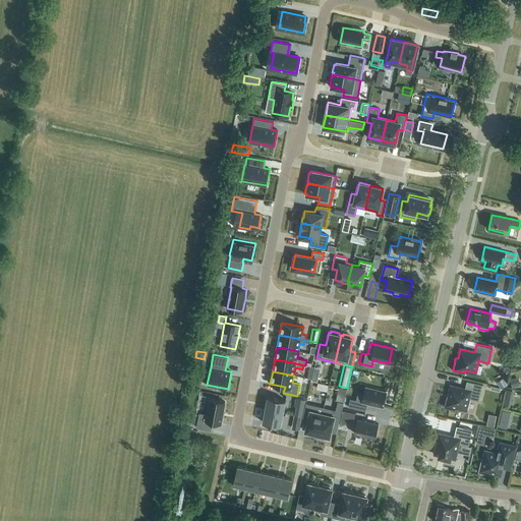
[(512,388),(520,386),(518,377),(510,379),(512,388)]
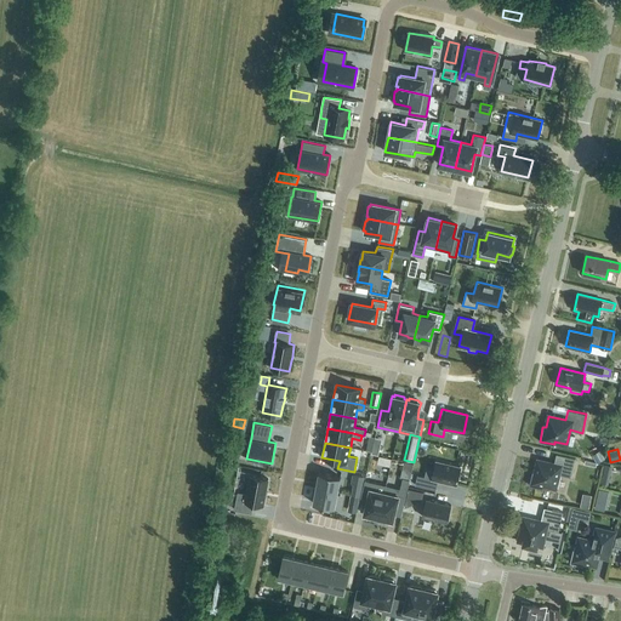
[(570,477),(575,459),(557,454),(554,463),(537,460),(535,472),(533,471),(529,485),(542,488),(543,485),(554,488),(558,474),(570,477)]
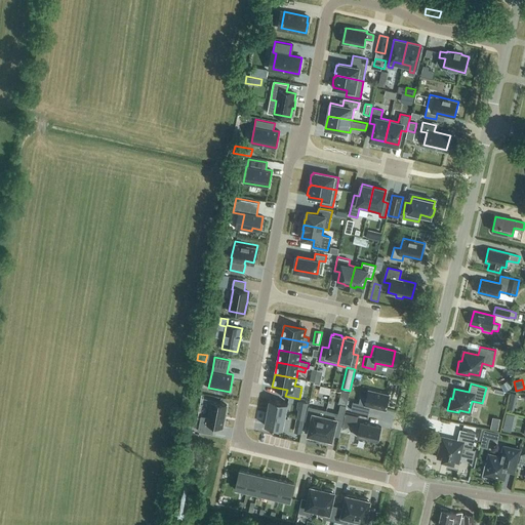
[(391,407),(394,392),(374,387),(371,396),(365,395),(363,400),(358,399),(356,407),(373,411),(375,403),(391,407)]
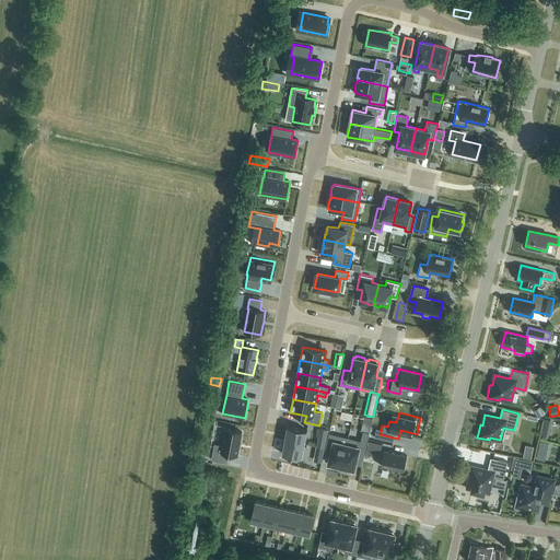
[(373,430),(375,418),(366,416),(364,429),(373,430)]
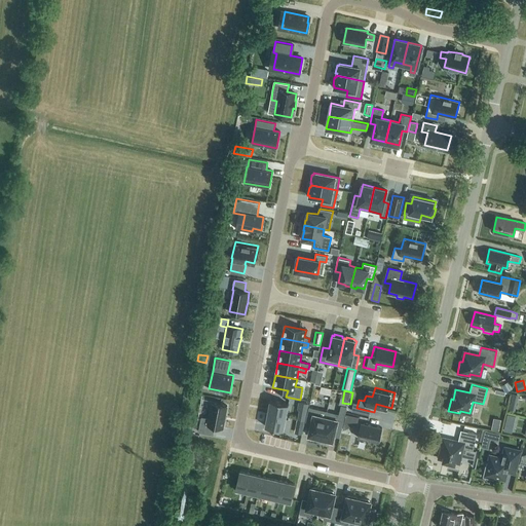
[(515,392),(512,408),(517,409),(520,393),(515,392)]
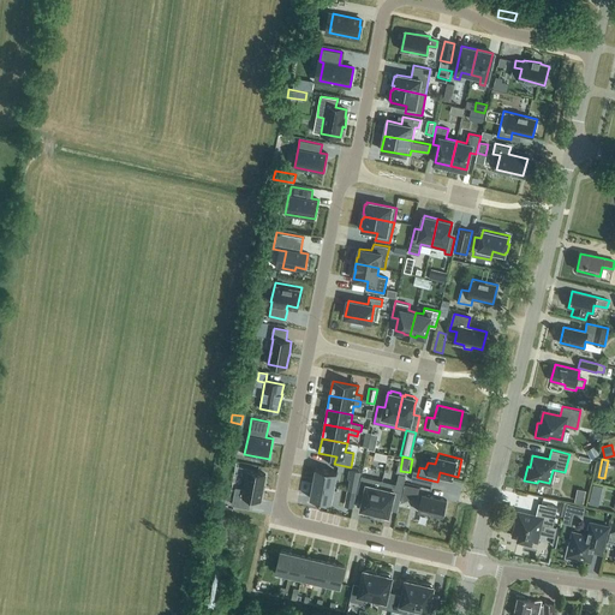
[(316,469),(312,483),(334,488),(338,472),(316,469)]
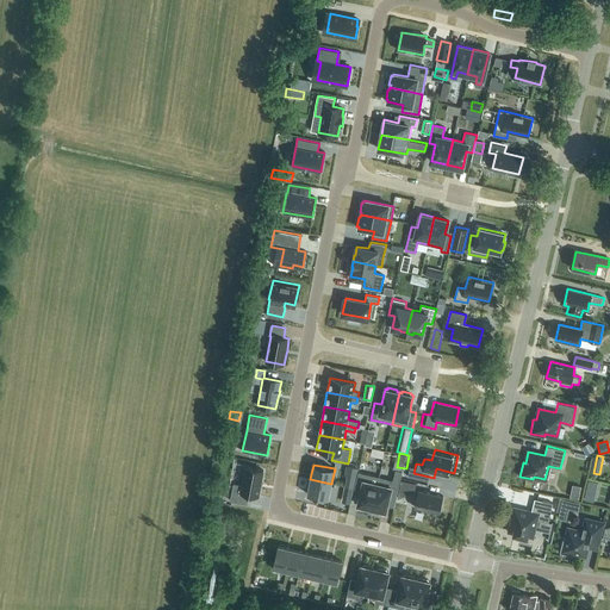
[(355,481),(358,468),(346,466),(344,474),(347,475),(346,480),(355,481)]
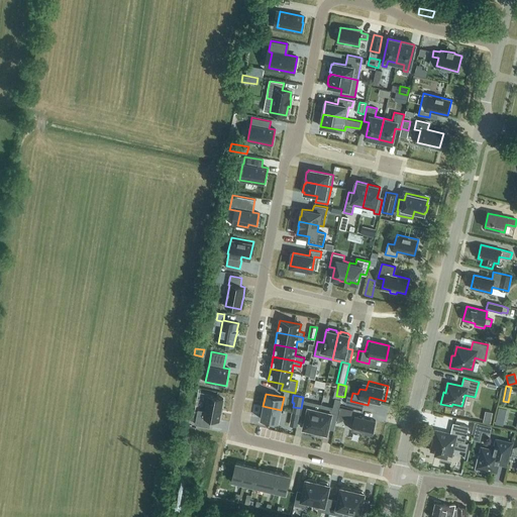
[(198,410),(195,424),(209,427),(211,419),(219,420),(221,413),(221,409),(223,399),(208,396),(205,411),(198,410)]
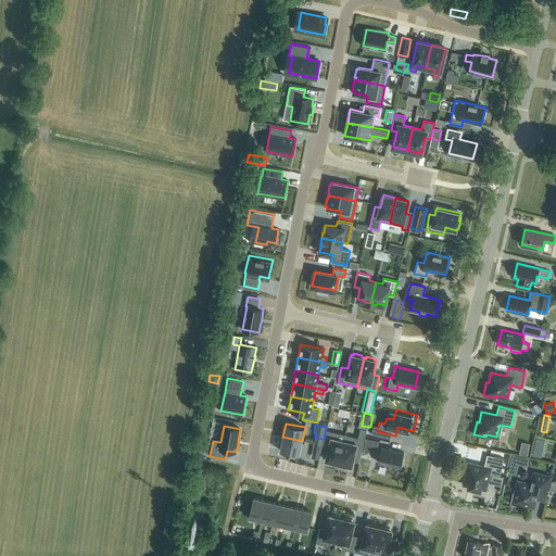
[(367,429),(361,428),(358,438),(345,434),(339,463),(341,464),(340,465),(349,467),(350,466),(352,466),(355,453),(361,454),(367,429)]
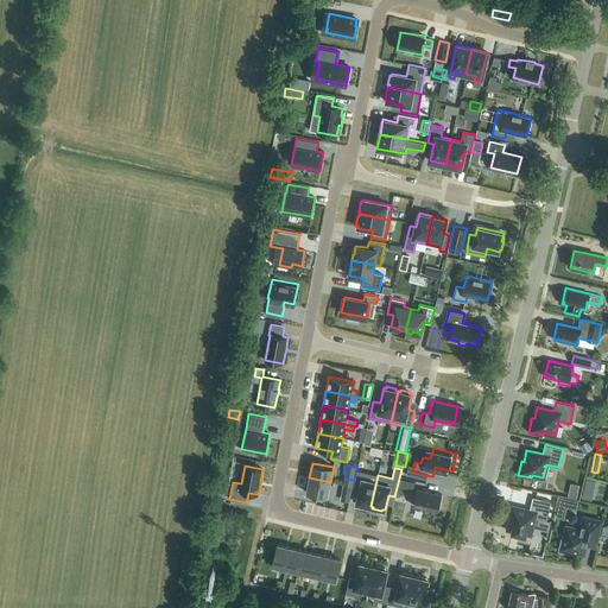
[(371,506),(378,475),(358,470),(353,487),(360,488),(356,504),(359,504),(359,506),(368,507),(368,506),(369,506),(371,506)]
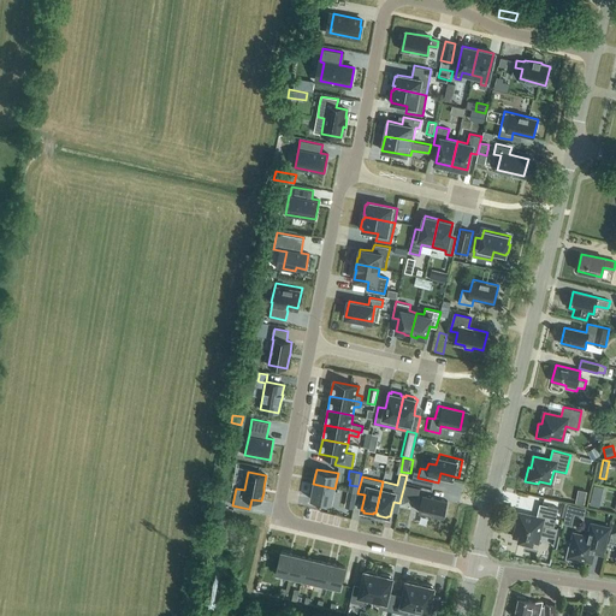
[(335,489),(313,484),(311,499),(332,503),(335,489)]
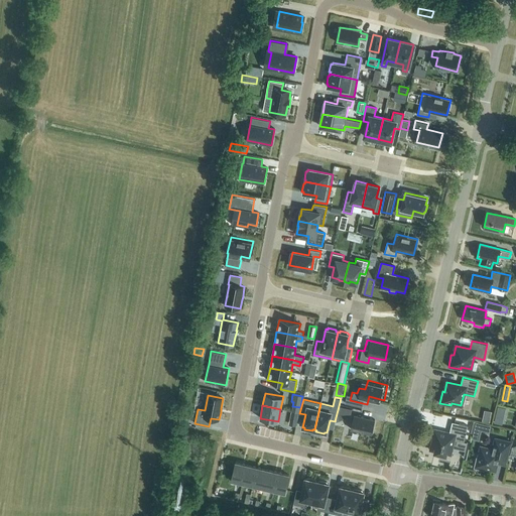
[(351,413),(352,408),(340,405),(339,410),(351,413)]
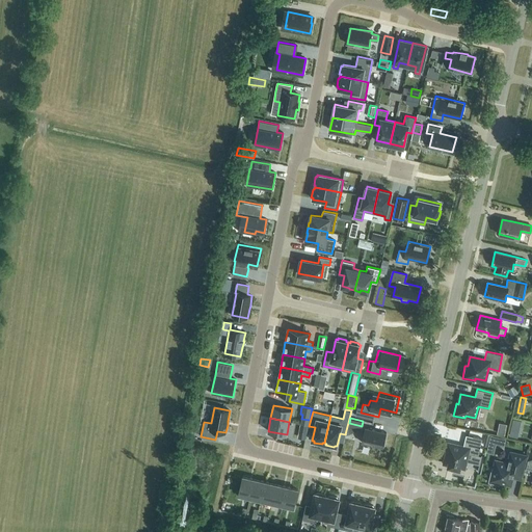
[(365,427),(362,442),(383,447),(387,432),(365,427)]
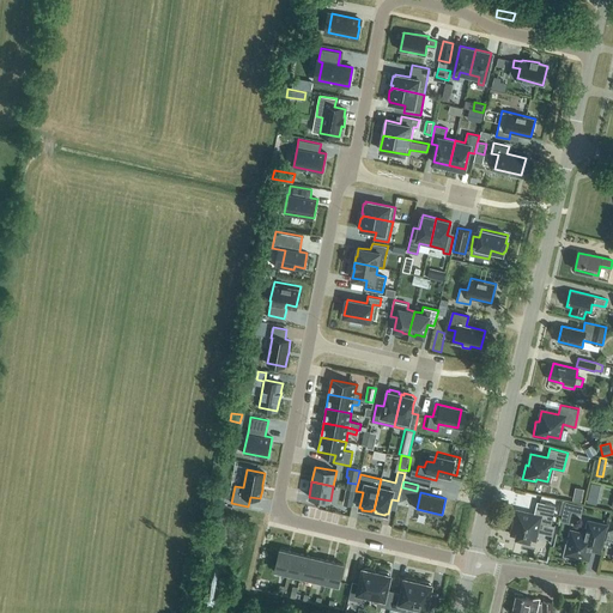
[(223,505),(225,496),(217,493),(216,503),(223,505)]
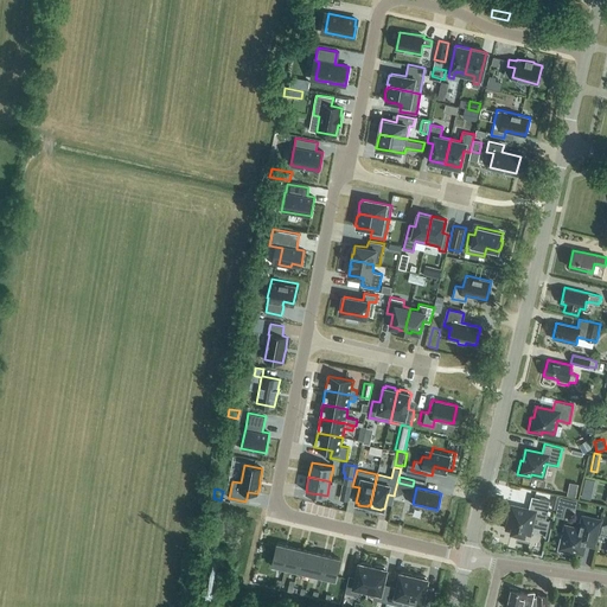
[(545,519),(550,500),(532,496),(529,510),(512,506),(508,529),(512,530),(511,532),(524,536),(524,532),(530,534),(534,517),(545,519)]
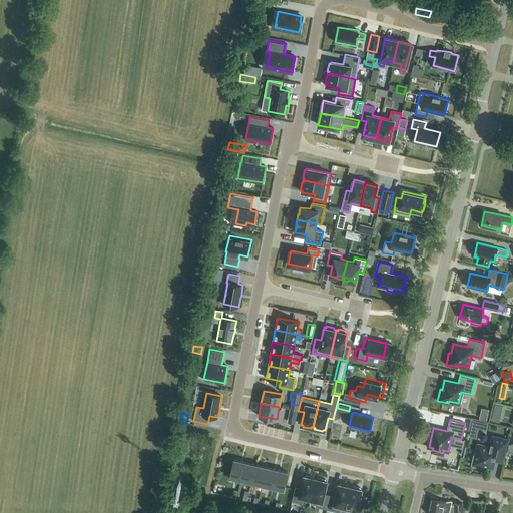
[(482,428),(484,421),(474,419),(472,426),(482,428)]
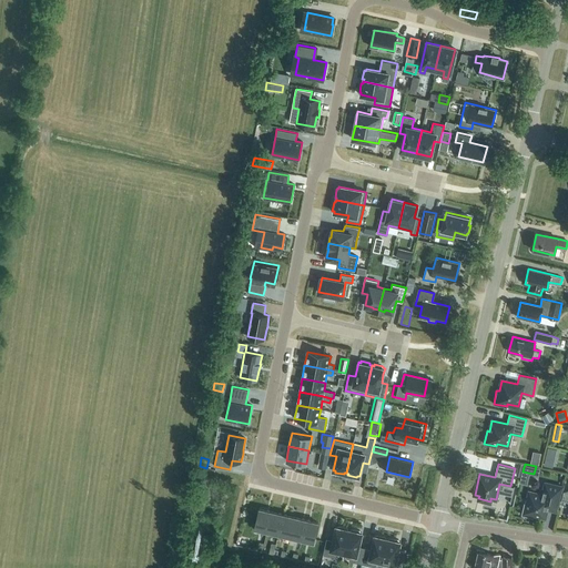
[(244,477),(246,470),(233,468),(231,474),(244,477)]
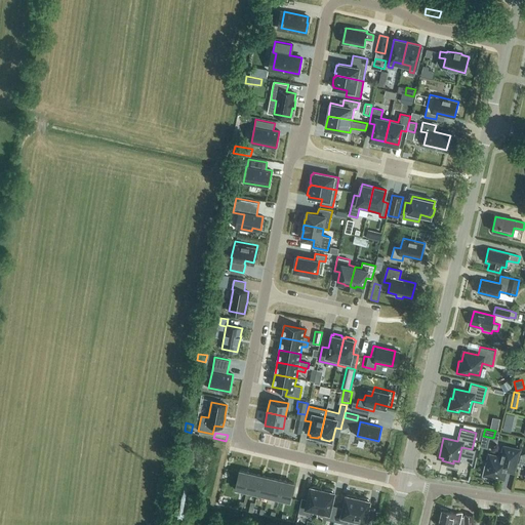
[(484,463),(482,476),(493,479),(494,476),(503,478),(506,472),(514,474),(516,467),(520,449),(503,446),(500,457),(489,454),(487,465),(484,463)]
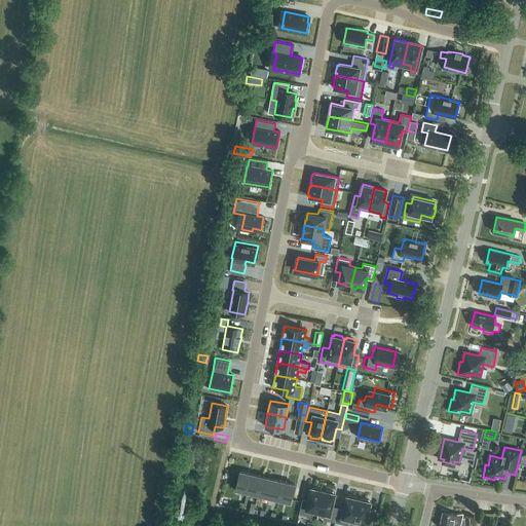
[(247,492),(251,474),(239,471),(235,489),(247,492)]
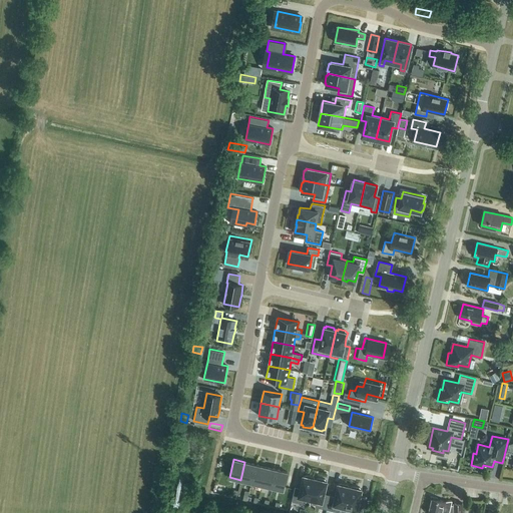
[(251,482),(255,465),(244,462),(240,480),(251,482)]
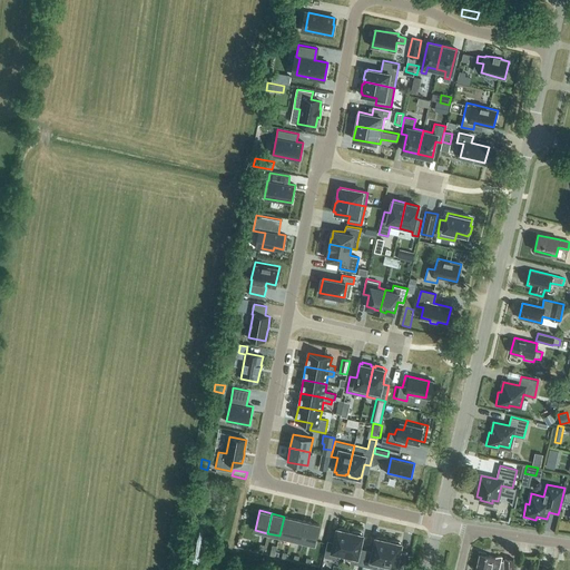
[(295,519),(284,517),(279,536),(291,539),(295,519)]
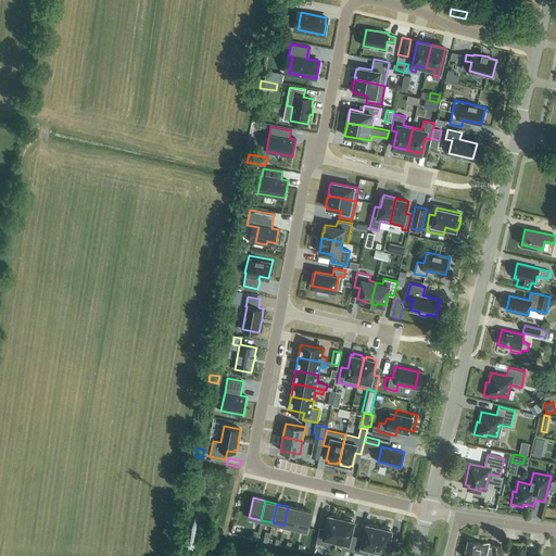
[(288,506),(283,526),(295,528),(300,509),(288,506)]
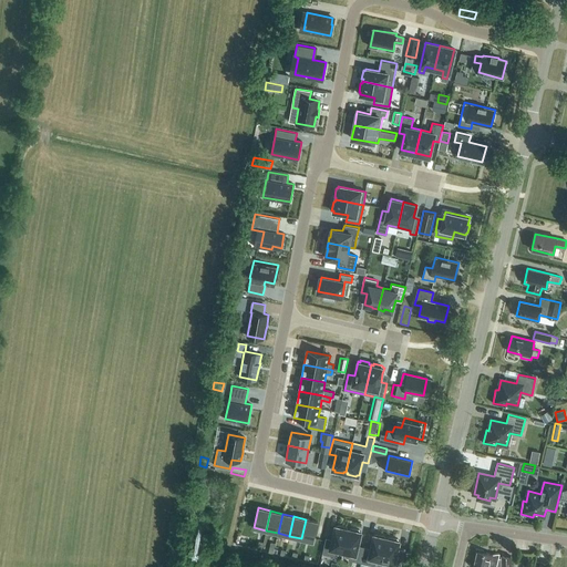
[(318,522),(306,519),(301,538),(313,542),(318,522)]
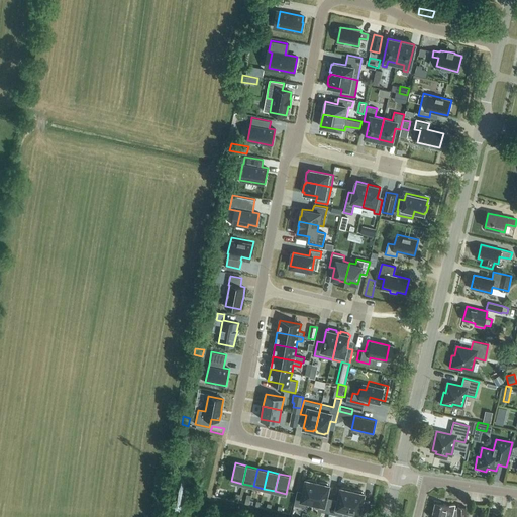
[(312,504),(317,483),(316,482),(316,481),(308,479),(308,480),(306,480),(303,492),(297,490),(294,505),(305,507),(306,503),(312,504)]
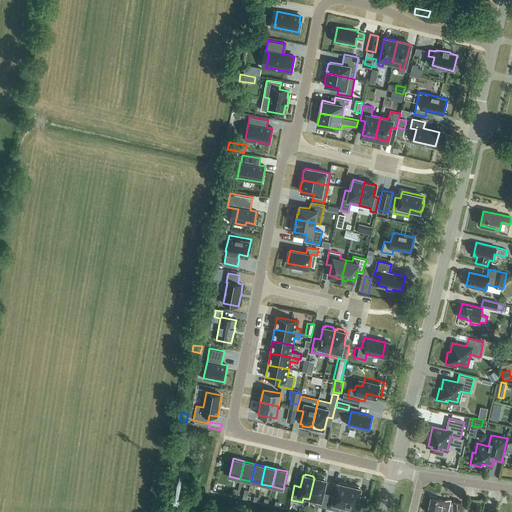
[(314,505),(326,508),(329,493),(323,492),(326,480),(324,480),(324,479),(317,477),(316,478),(314,478),(309,499),(316,500),(314,505)]
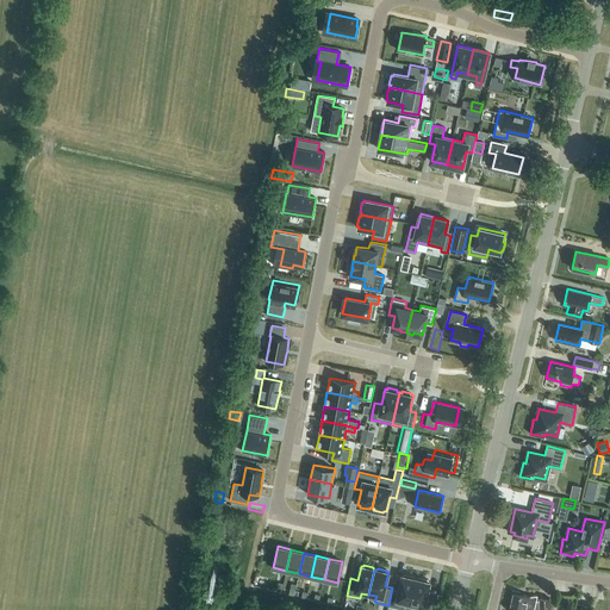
[(388,605),(408,609),(416,579),(414,578),(414,577),(405,576),(404,576),(402,576),(399,590),(392,587),(388,605)]
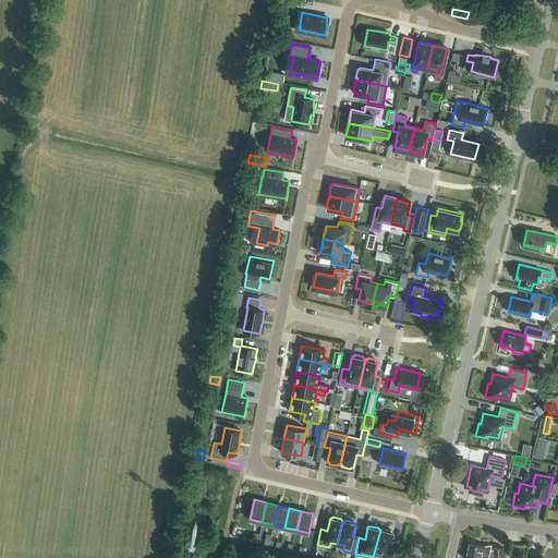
[(380,530),(373,557),(395,557),(397,547),(390,545),(393,533),(391,532),(391,531),(383,529),(383,530),(380,530)]
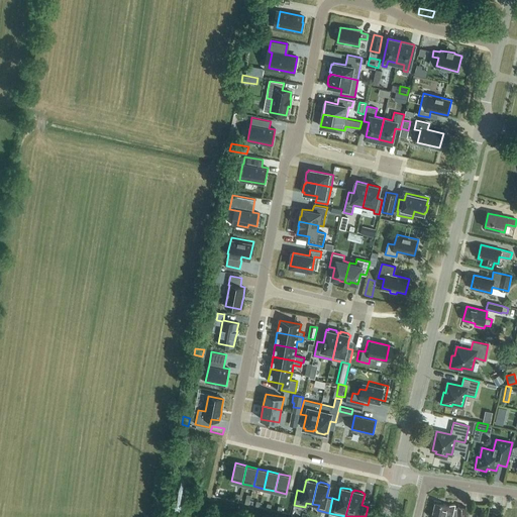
[(449,505),(446,505),(440,504),(441,502),(434,500),(432,509),(434,509),(432,516),(434,516),(433,516),(466,516),(467,507),(457,507),(457,509),(454,509),(455,505),(449,505)]
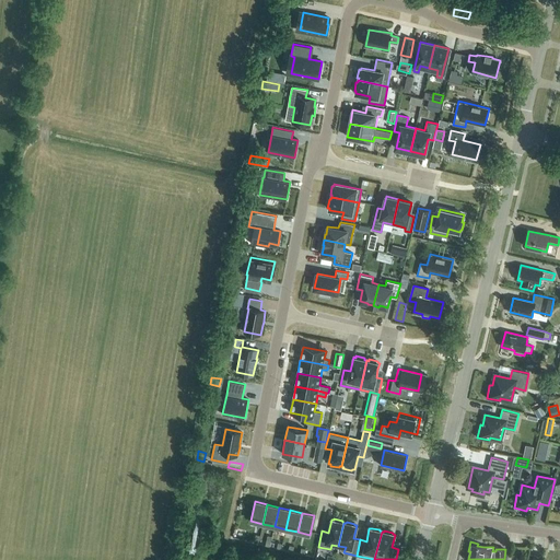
All buildings are outlined.
